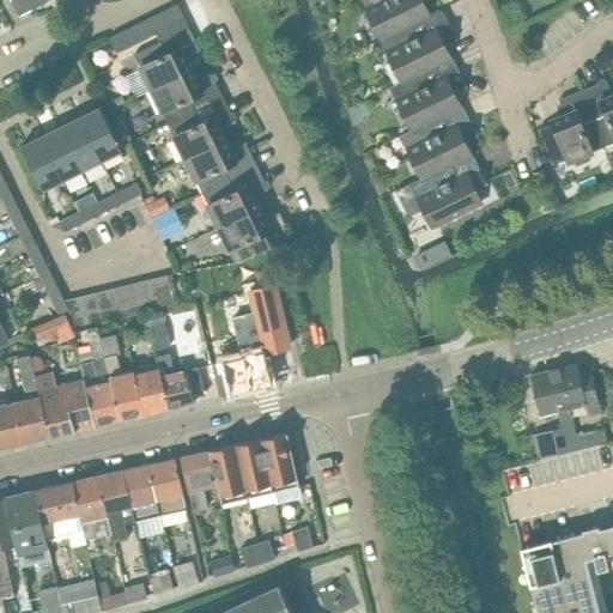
[(28,0),(11,0),(19,16),(32,10),(28,0)]
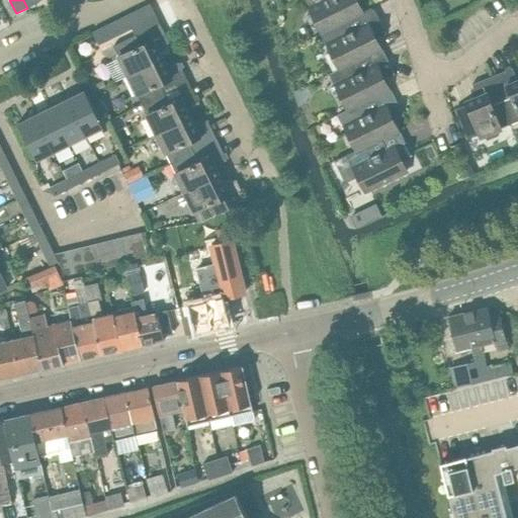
[(301,0),(320,34),(371,9),(371,8),(362,12),(356,1),(357,0),(301,0)]
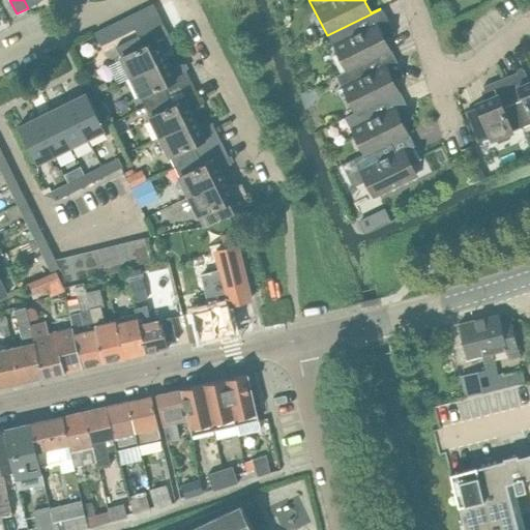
[(391,32),(389,28),(380,9),(327,35),(345,70),(355,65),(388,50),(383,37),(393,33),(392,31),(391,32)]
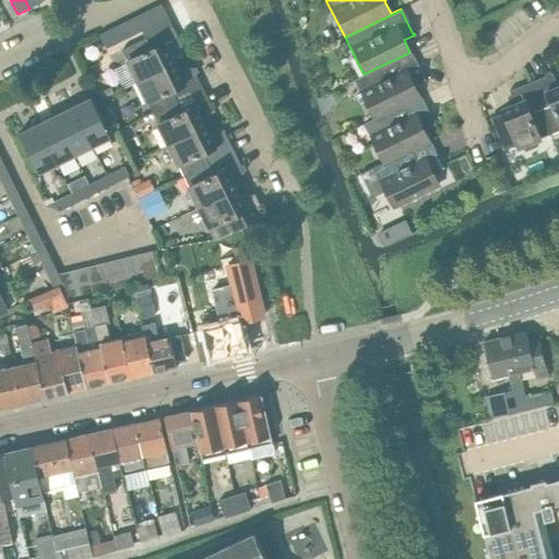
[(137,18),(121,25),(128,38),(142,31),(137,18)]
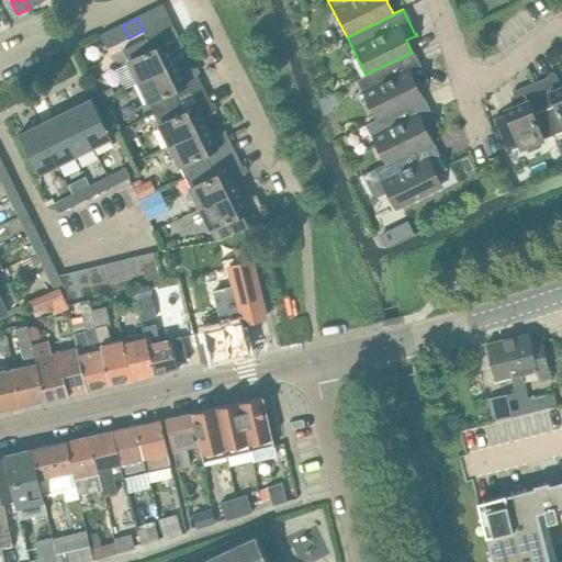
[(138,81),(176,63),(171,53),(183,46),(173,25),(123,49),(138,81)]
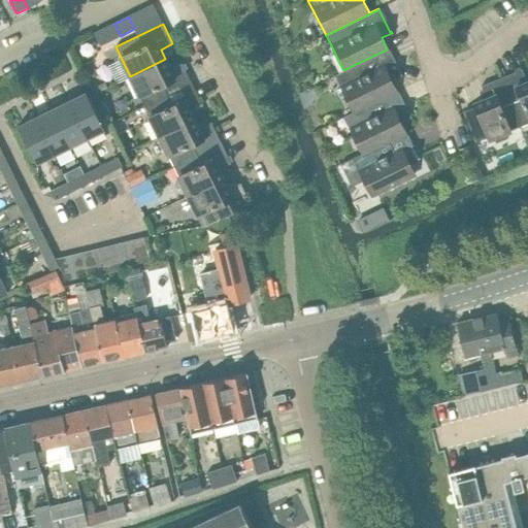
[(398,73),(396,69),(387,50),(354,65),(343,70),(334,75),(353,112),(395,92),(390,79),(400,74),(400,73),(398,73)]
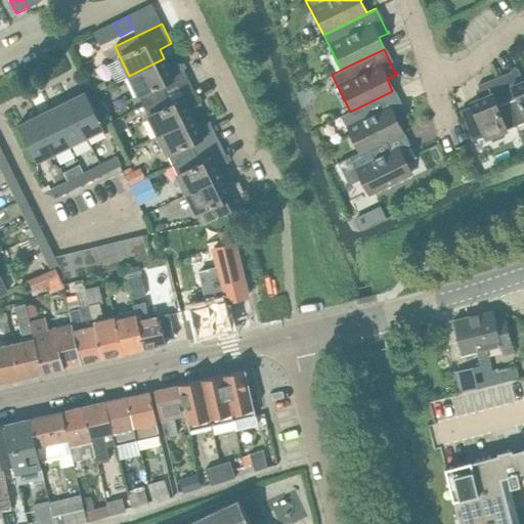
[(169,69),(164,58),(129,76),(143,105),(190,82),(180,62),(169,69)]
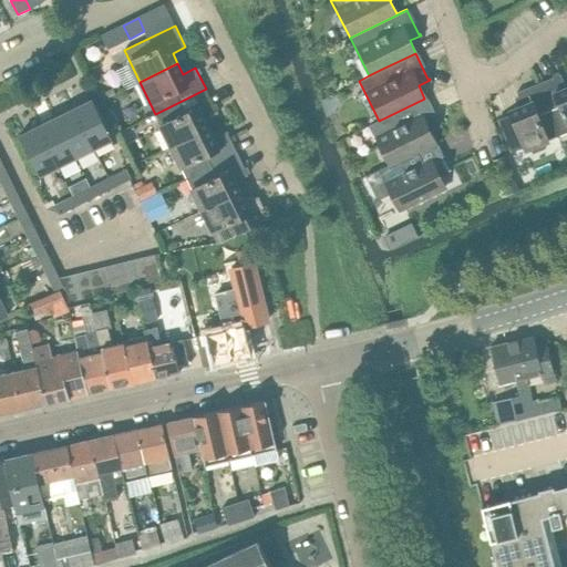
[(566,86),(566,88),(560,74),(537,84),(558,136),(566,133),(566,86)]
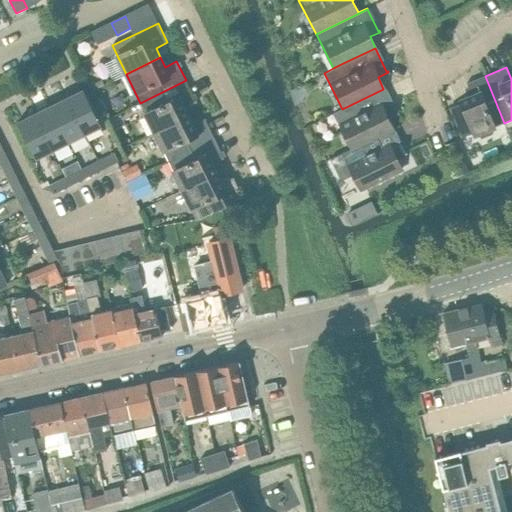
[(291,87),(304,83),(301,74),(288,78),(291,87)]
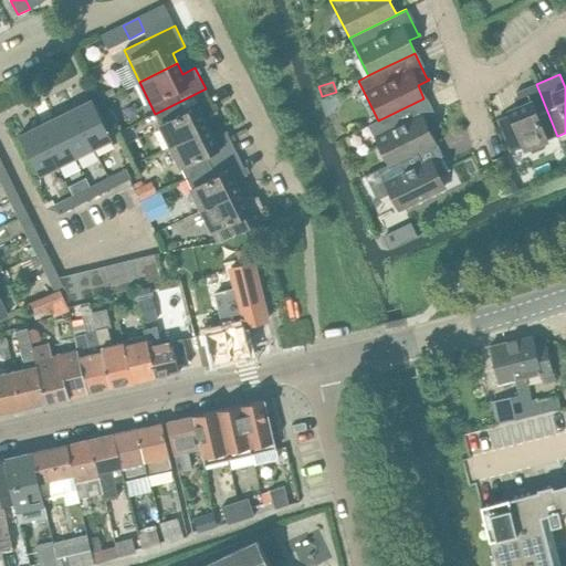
[(557,136),(536,84),(516,92),(522,105),(509,111),(511,114),(499,119),(511,150),(523,145),(525,149),(557,136)]
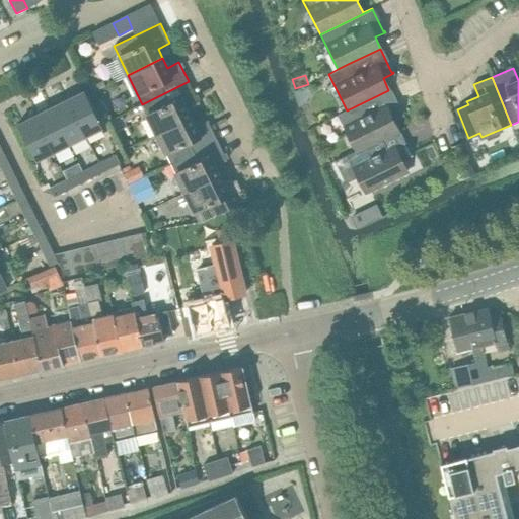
[(156,134),(192,117),(187,107),(199,102),(189,81),(142,104),(156,134)]
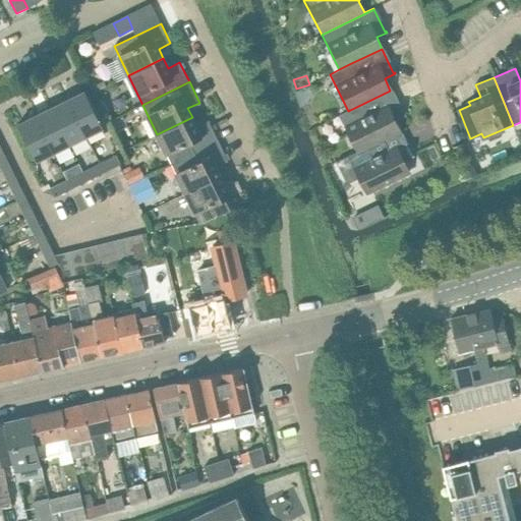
[(400,115),(398,111),(390,91),(348,111),(339,115),(357,151),(399,130),(394,119),(404,114),(404,113),(400,115)]
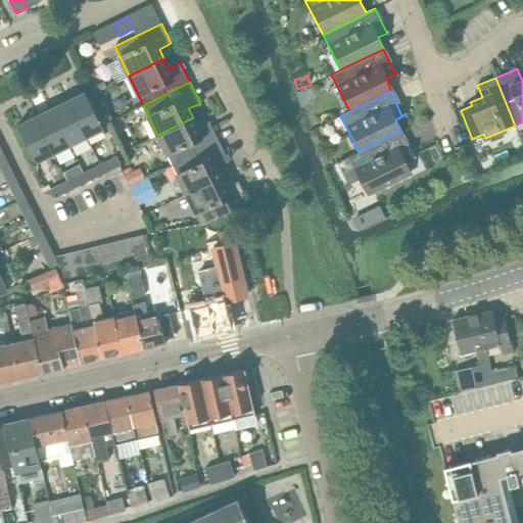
[(87,138),(103,130),(94,110),(85,92),(68,100),(87,138)]
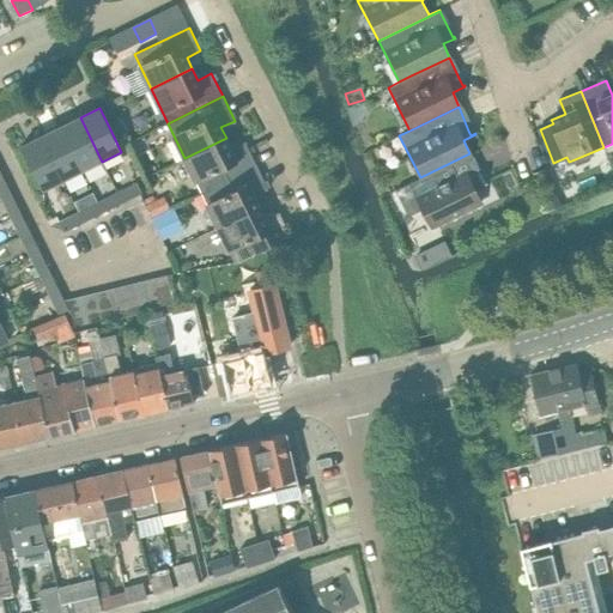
[(83,171),(102,162),(80,117),(61,127),(83,171)]
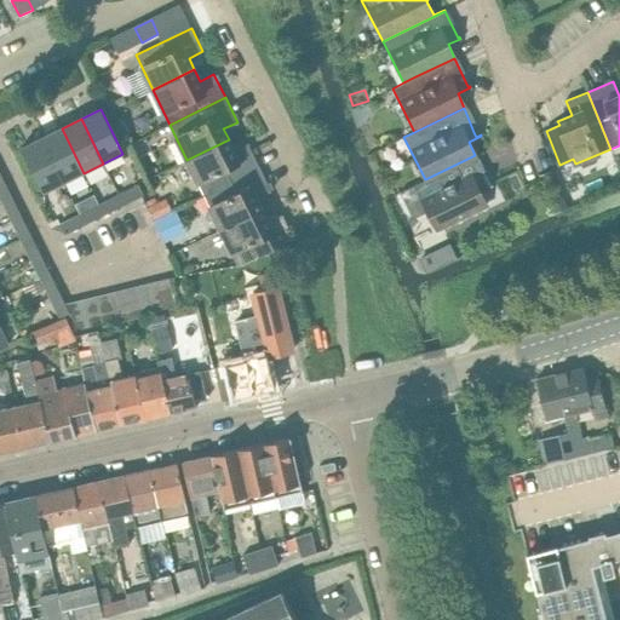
[(63,183),(84,173),(62,128),(41,138),(63,183)]
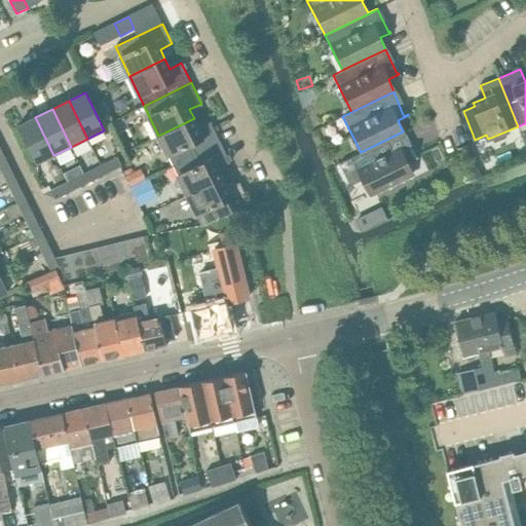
[(37,163),(53,155),(35,117),(19,125),(28,144),(37,163)]
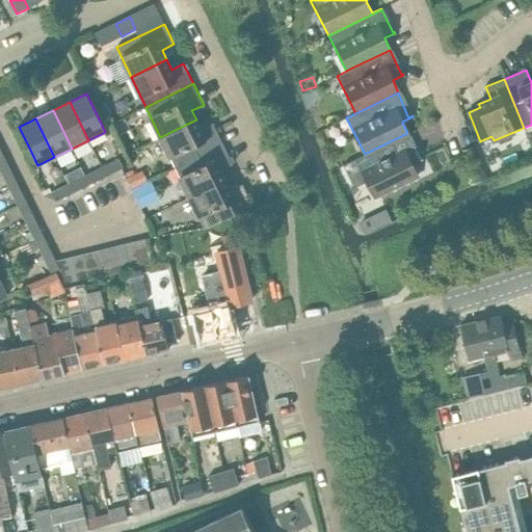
[(202,130),(196,120),(160,137),(175,167),(222,144),(213,125),(202,130)]
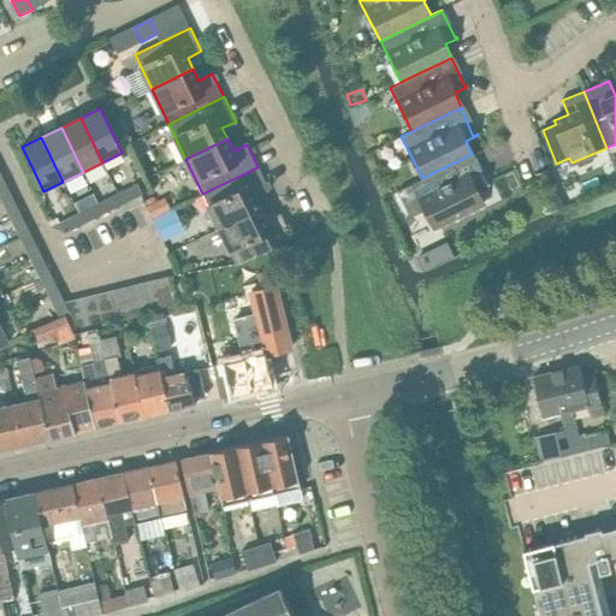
[(486,183),(484,178),(472,154),(422,178),(397,191),(410,218),(427,209),(436,229),(484,205),(475,190),(489,184),(487,182),(486,183)]
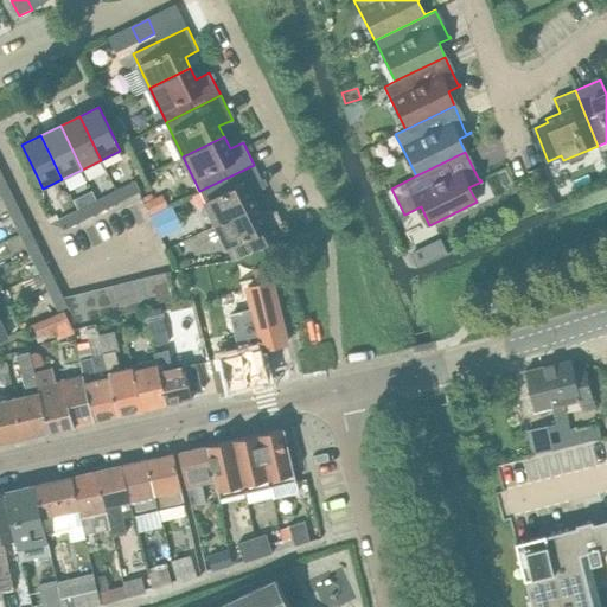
[(216,225),(257,205),(251,195),(266,187),(254,165),(199,191),(216,225)]
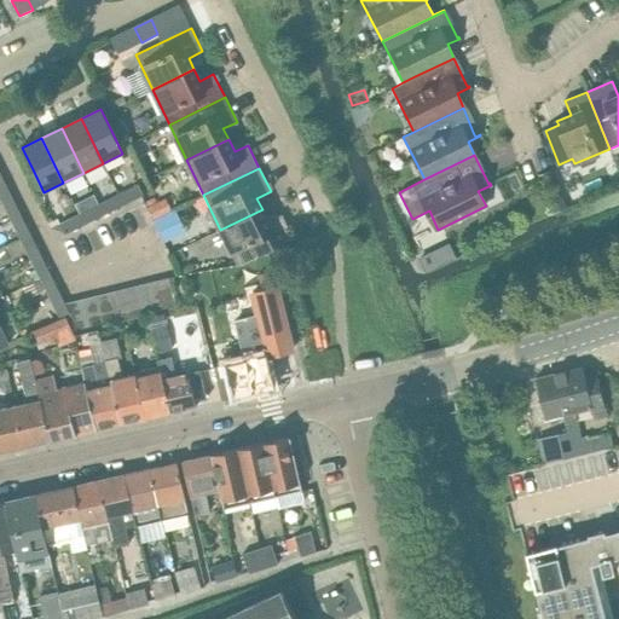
[(0,196),(1,200),(12,195),(3,175),(0,175),(0,196)]
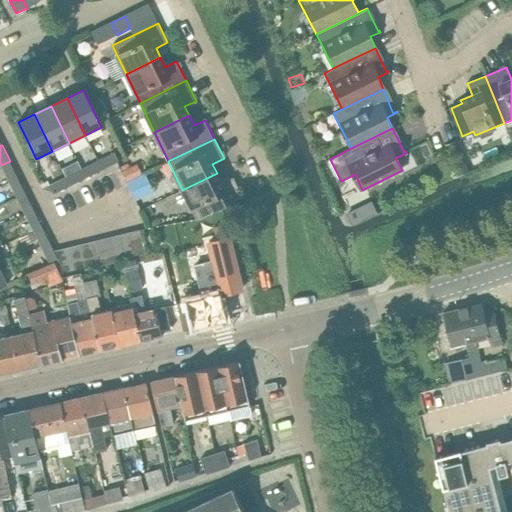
[(102,170),(117,163),(119,162),(115,154),(99,162),(102,170)]
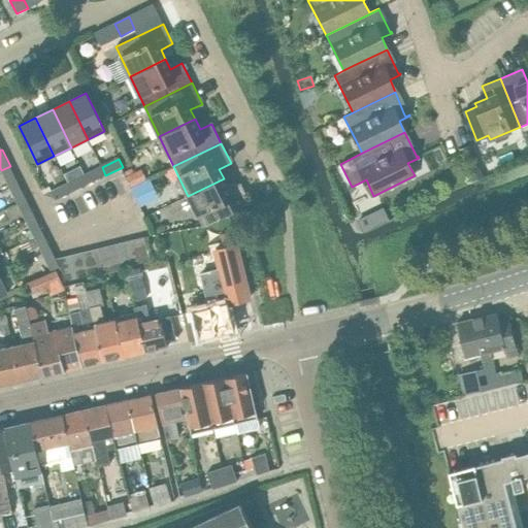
[(151,198),(168,192),(157,159),(138,165),(151,198)]
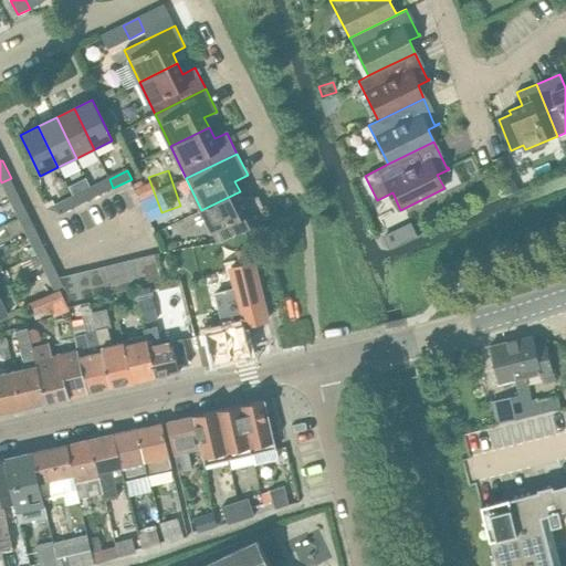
[(10,201),(20,196),(11,178),(1,182),(10,201)]
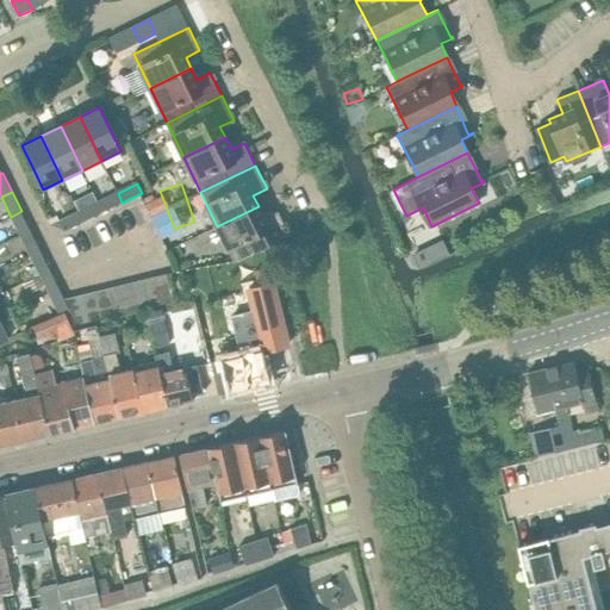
[(103,212),(122,203),(118,193),(98,203),(103,212)]
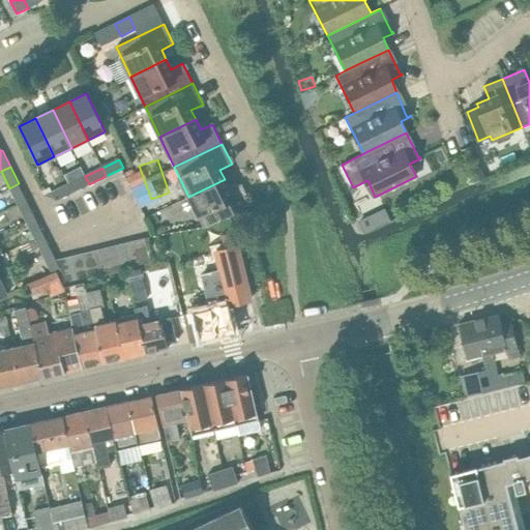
[(72,193),(89,184),(85,176),(68,184),(72,193)]
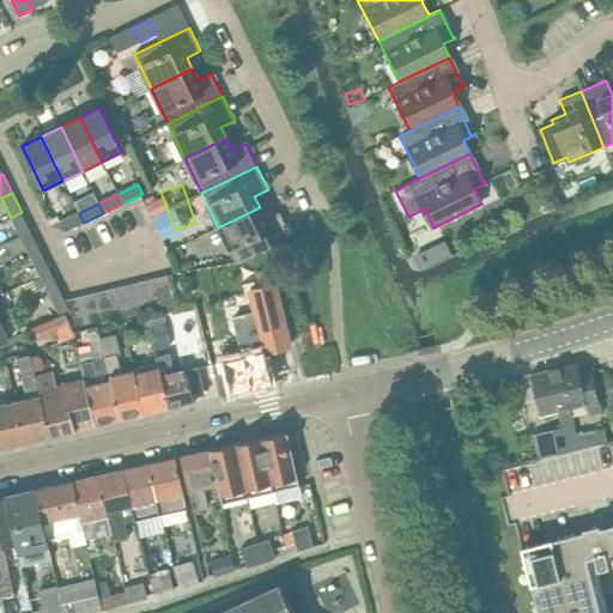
[(266,219),(260,207),(218,228),(236,263),(291,236),(290,235),(293,232),(289,222),(285,223),(279,212),(266,219)]
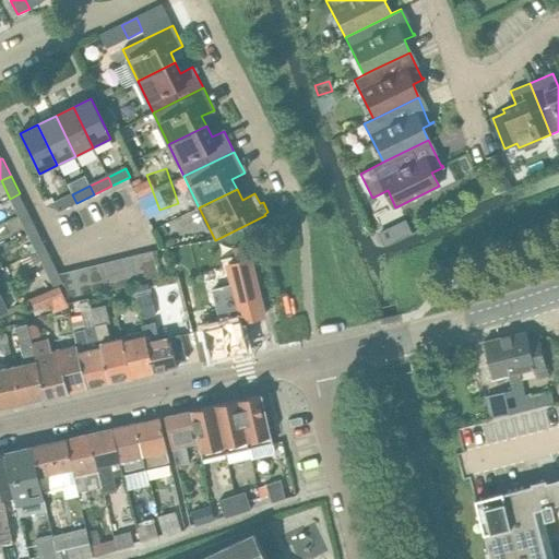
[(20,216),(28,212),(20,193),(10,199),(20,216)]
